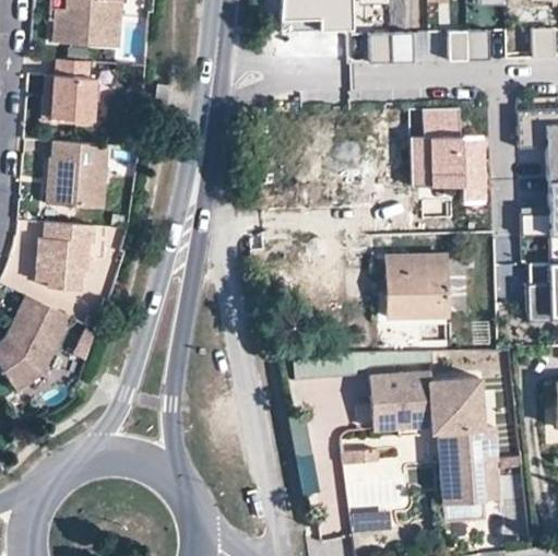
[(118,48),(121,0),(66,0),(66,11),(55,20),(52,43),(118,48)]
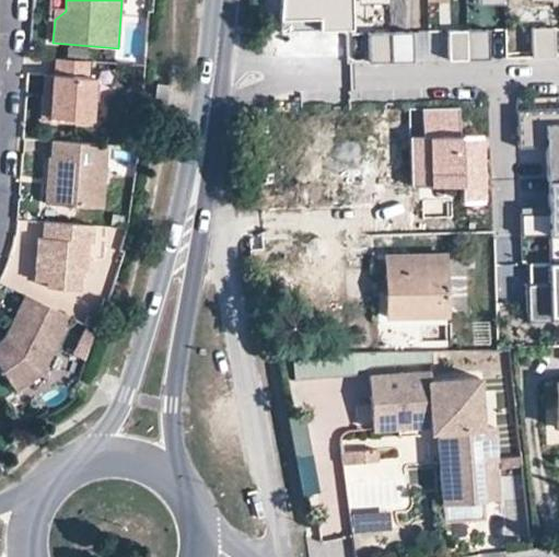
[(349,0),(284,0),(284,25),(348,27),(349,0)]
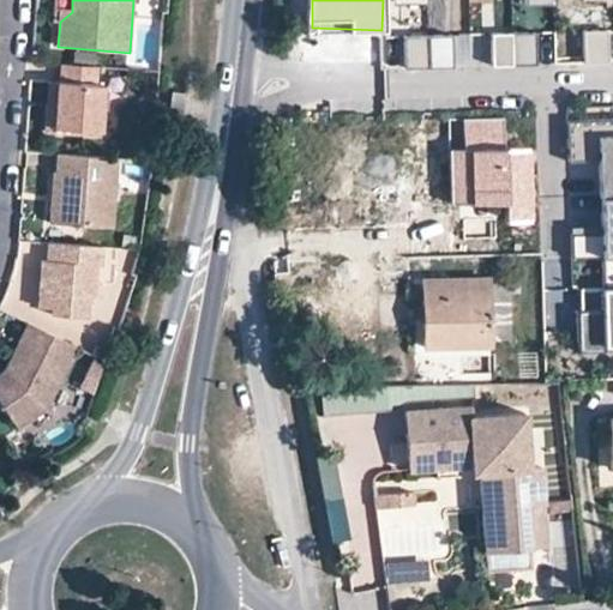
[(72,12),(54,11),(53,22),(60,22),(72,12)]
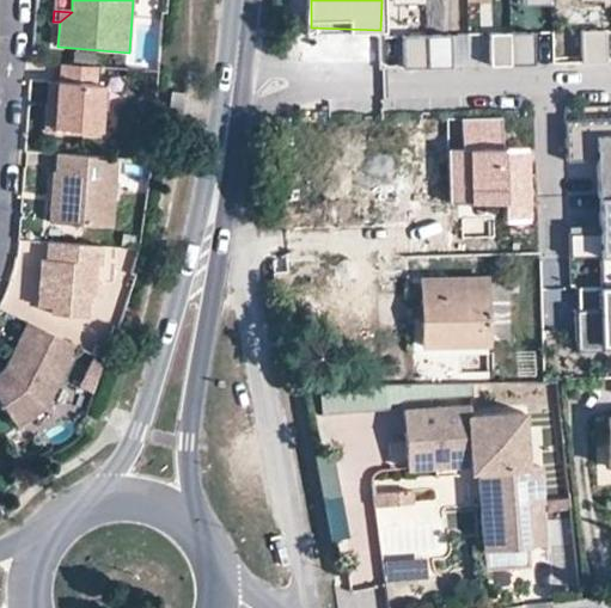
[(494,67),(538,66),(537,34),(493,35),(494,67)]
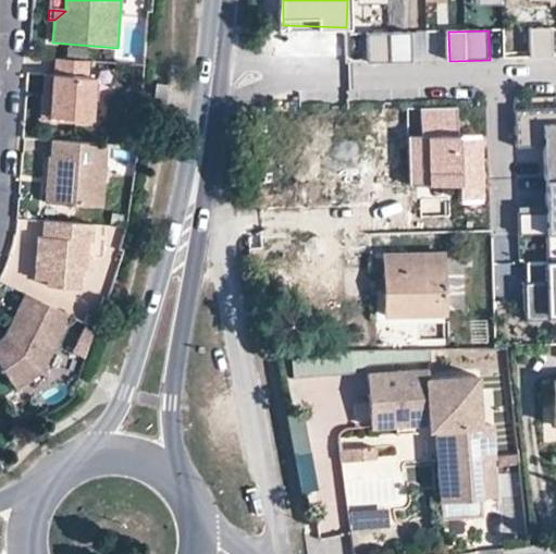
[(554,62),(555,33),(530,32),(529,61),(554,62)]
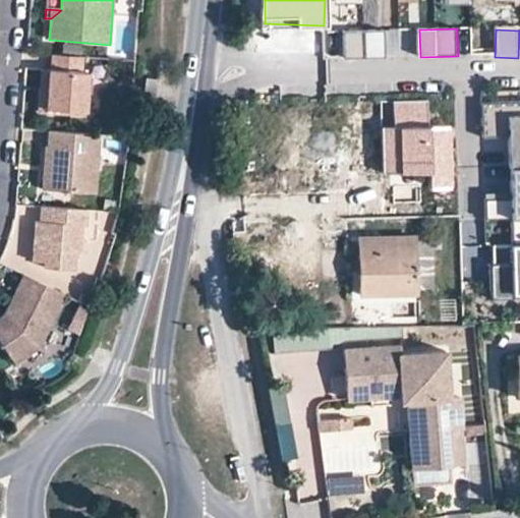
[(365,32),(345,33),(346,60),(366,60),(365,32)]
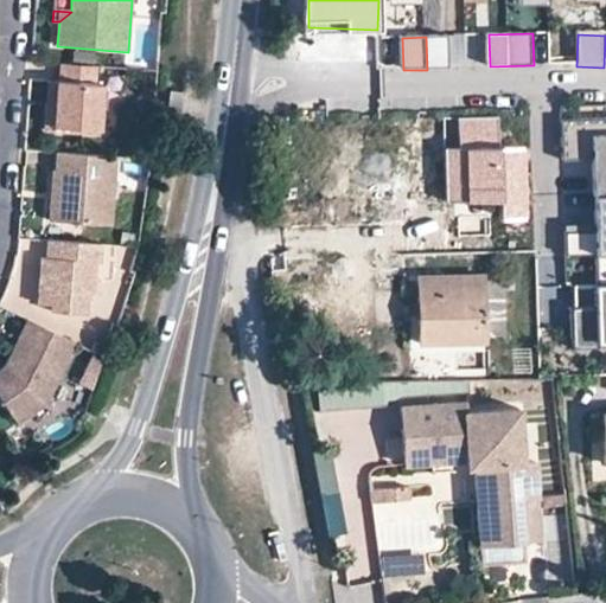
[(450,37),(426,37),(427,70),(451,69),(450,37)]
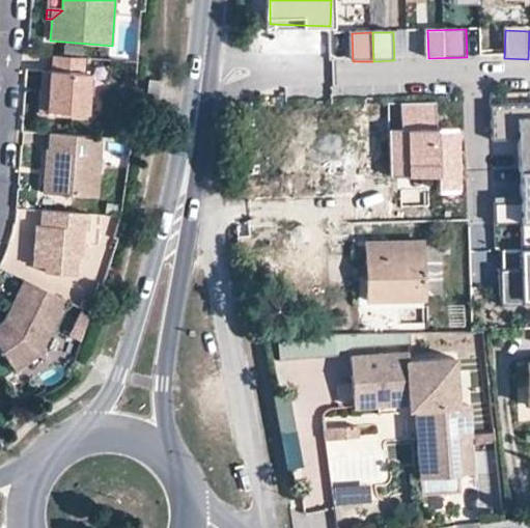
[(350,62),(351,35),(331,35),(331,62),(350,62)]
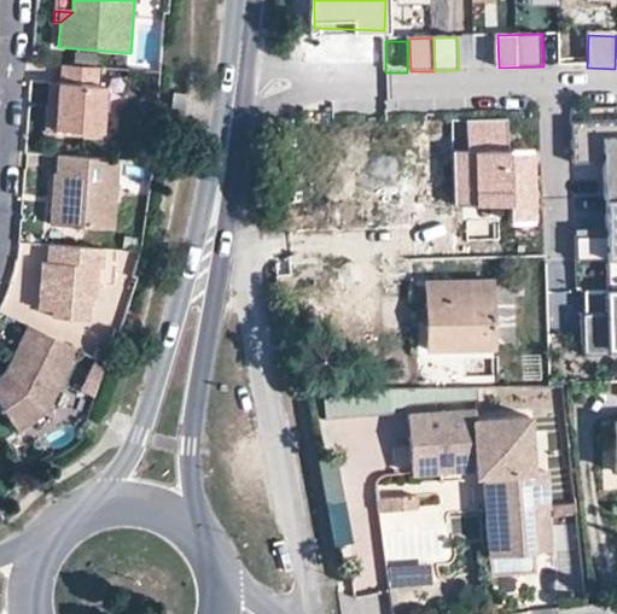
[(100,68),(64,65),(63,83),(59,83),(58,110),(48,109),(47,133),(103,138),(106,87),(99,86),(100,68)]
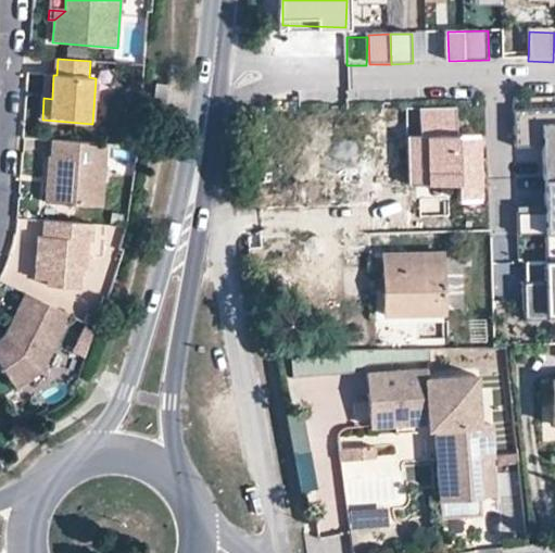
[(53,75),(46,74),(43,98),(52,99),(53,75)]
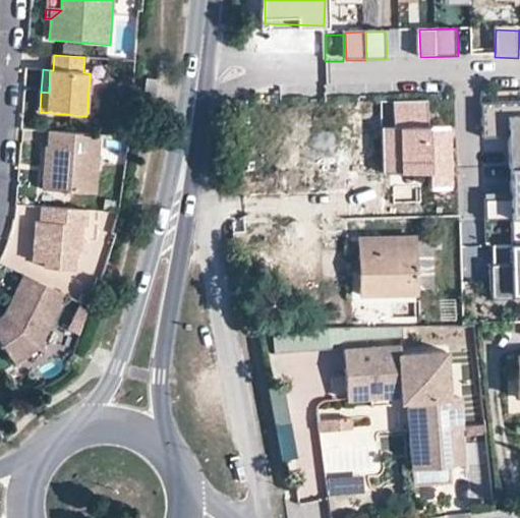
[(519,99),(479,101),(480,125),(490,125),(490,136),(506,135),(507,166),(508,166),(519,165),(519,99)]
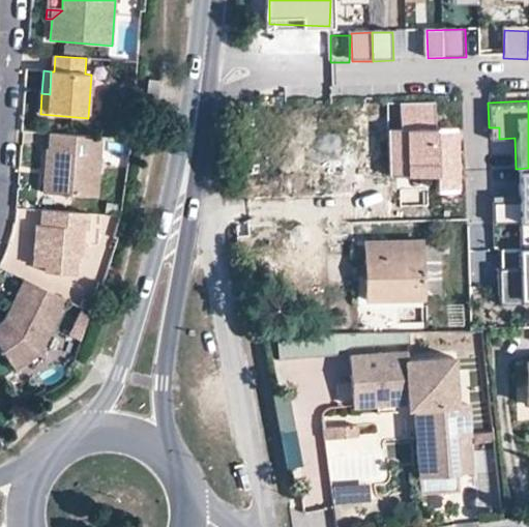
[(433,134),(433,107),(388,107),(388,178),(436,178),(436,192),(458,192),(458,134),(433,134)]
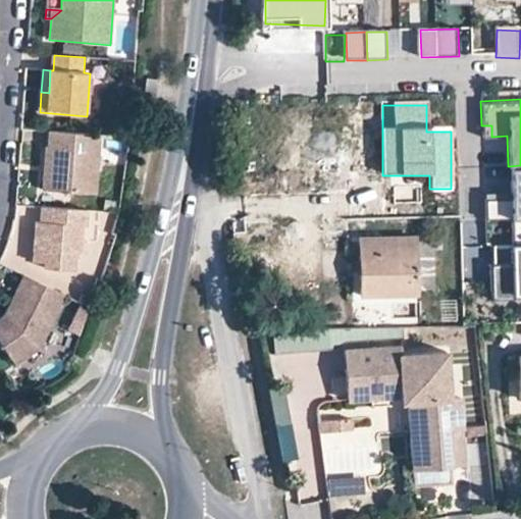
[(481,125),(481,137),(491,137),(491,125),(481,125)]
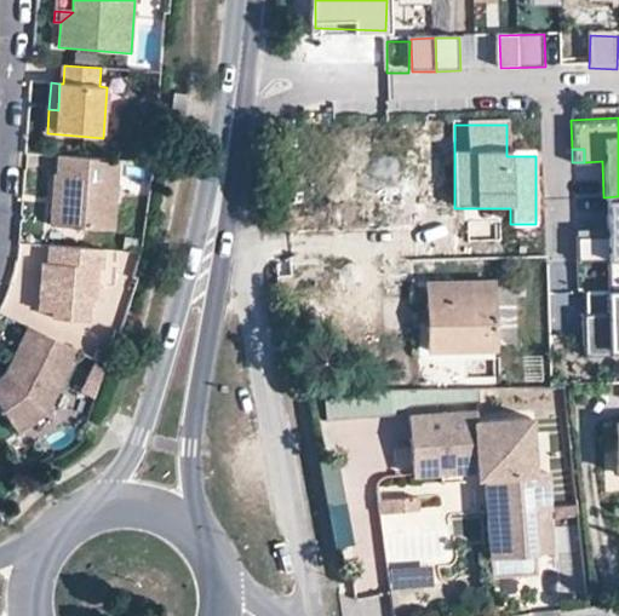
[(121,161),(59,156),(58,177),(64,177),(62,199),(55,205),(52,228),(115,231),(121,161)]
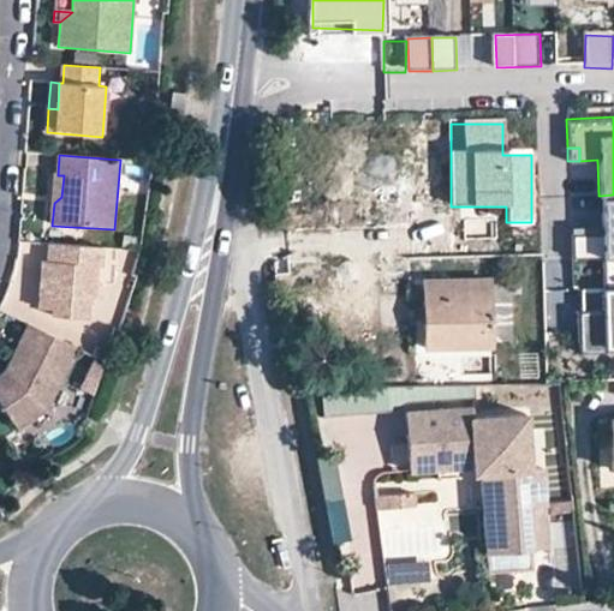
[(613,195),(600,196),(601,233),(570,234),(571,257),(601,257),(602,288),(613,287),(613,195)]
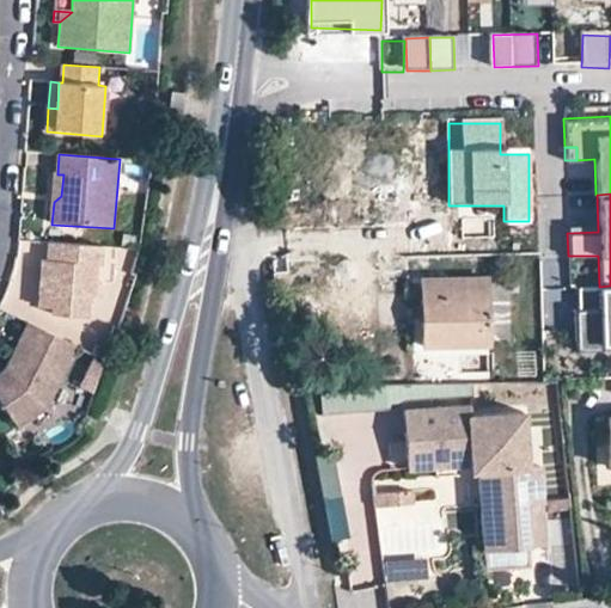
[(481,239),(469,232),(464,239),(476,246),(481,239)]
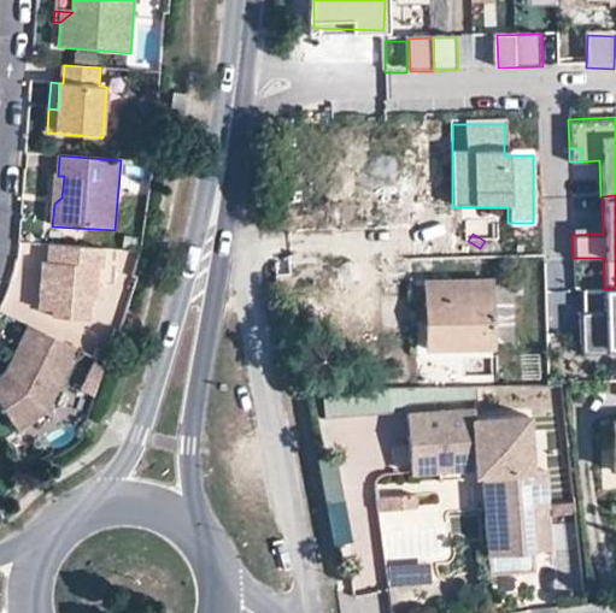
[(95,300),(98,267),(104,269),(105,249),(51,245),(48,261),(42,261),(40,298),(52,299),(51,311),(54,311),(54,318),(89,320),(91,300),(95,300)]
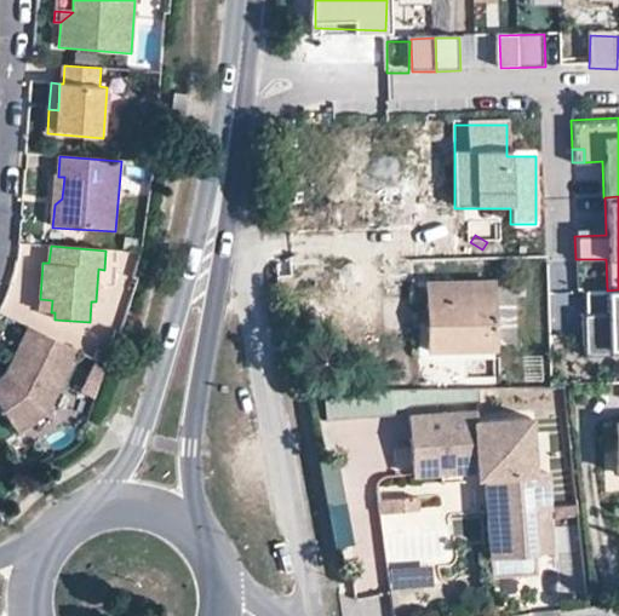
[(494,352),(494,346),(493,289),(493,286),(448,287),(429,287),(429,353),(494,352)]
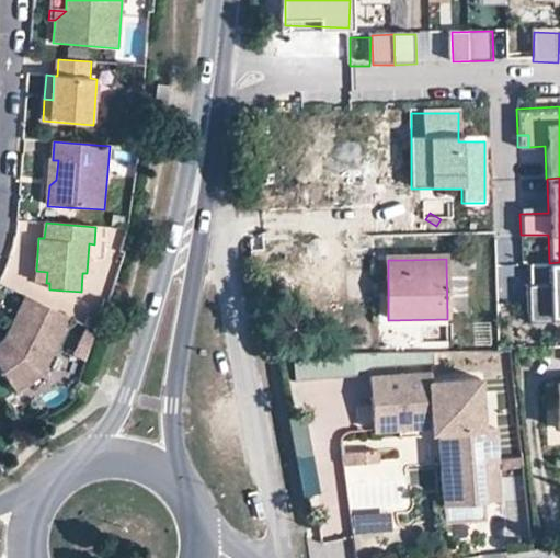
[(466,262),(446,262),(447,314),(466,312),(466,262)]
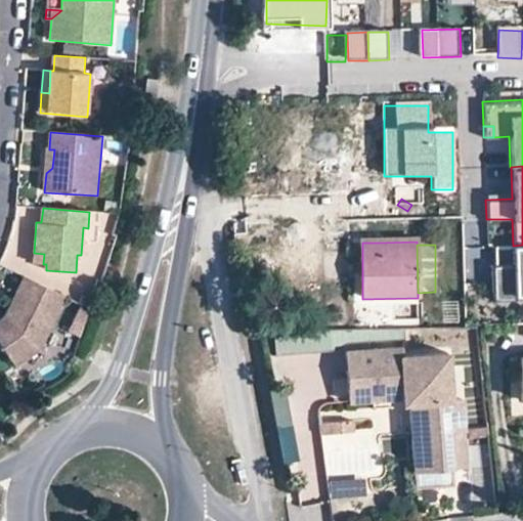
[(522,245),(513,246),(493,246),(493,265),(491,265),(492,301),(515,300),(514,295),(522,294),(522,245)]
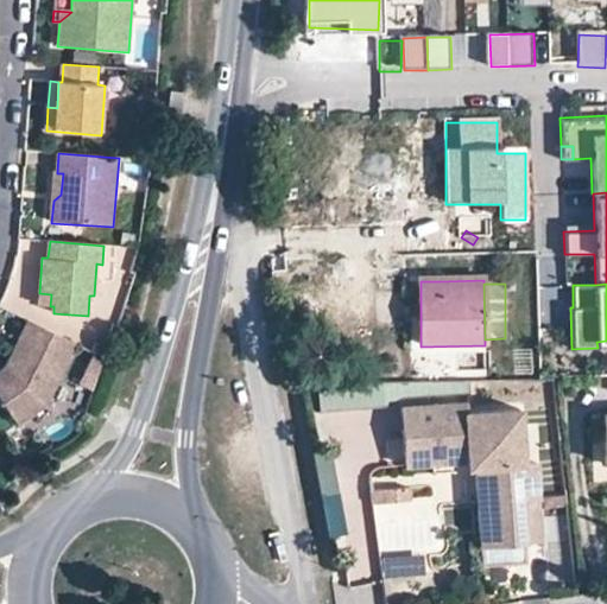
[(39,305),(50,306),(51,294),(39,293),(39,305)]
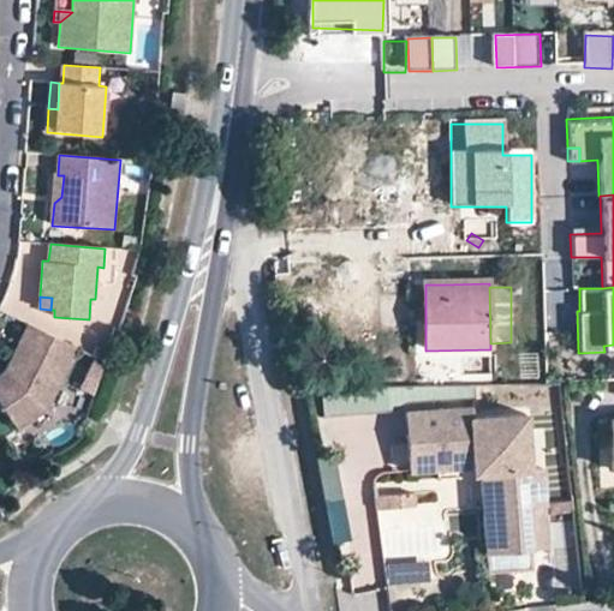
[(78,349),(29,324),(4,373),(7,376),(5,382),(0,385),(0,402),(19,430),(47,412),(78,349)]
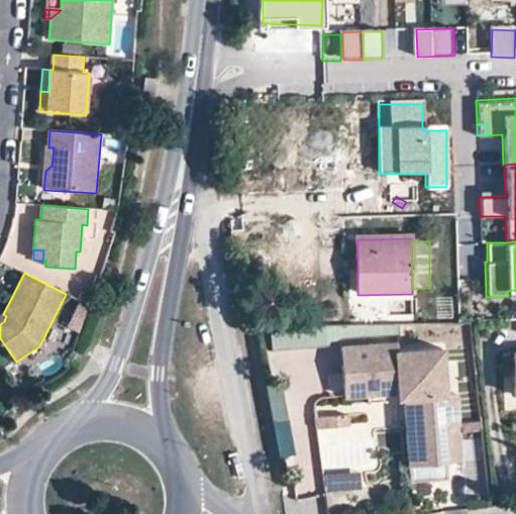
[(343,395),(369,394),(368,380),(396,380),(407,388),(418,396),(419,423),(405,424),(409,464),(445,460),(443,423),(457,422),(455,393),(444,393),(441,348),(396,350),(395,343),(341,346),(343,395)]
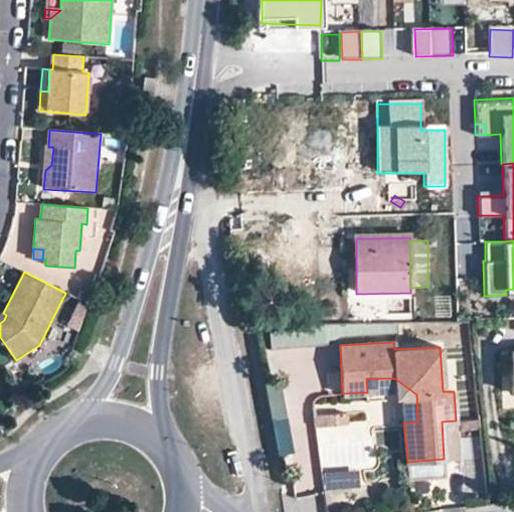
[(402,395),(403,422),(417,421),(416,394),(405,386),(394,378),(366,378),(367,392),(397,391),(402,395)]
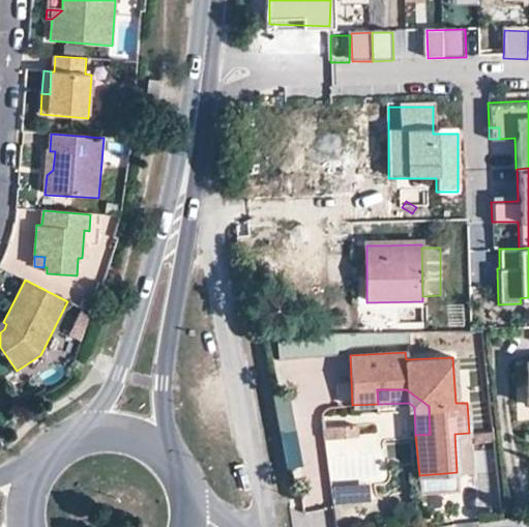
[(471,472),(469,433),(454,434),(457,472),(471,472)]
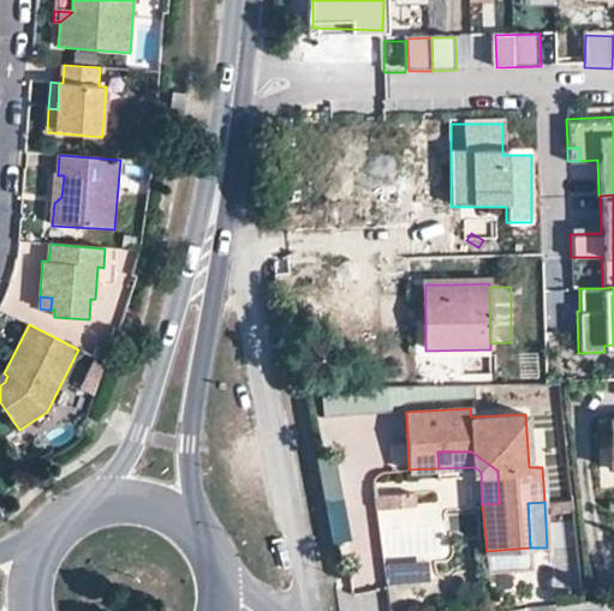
[(387,568),(388,588),(429,586),(428,565),(387,568)]
